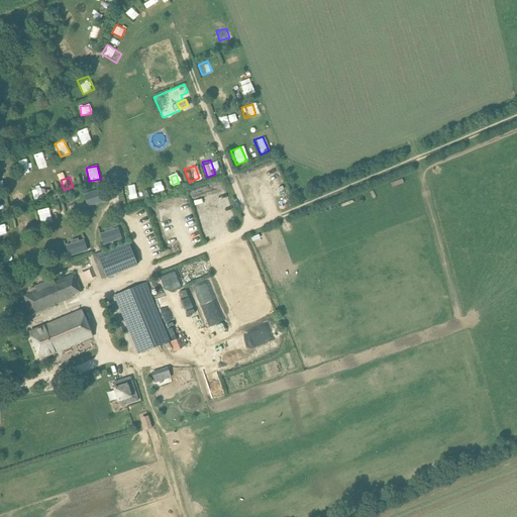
[(161,181),(152,183),(153,192),(163,190),(161,181)]
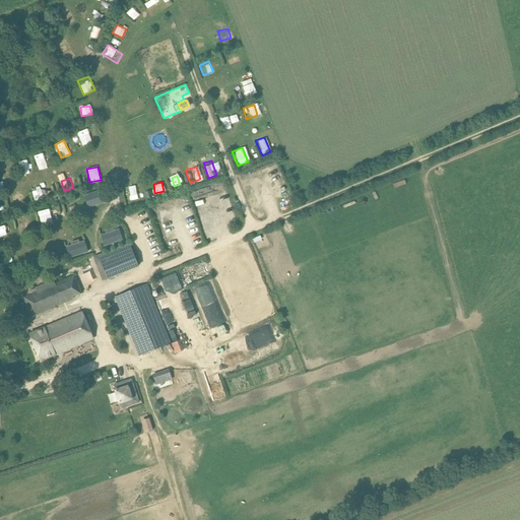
[(101,191),(84,196),(88,208),(104,203),(101,191)]
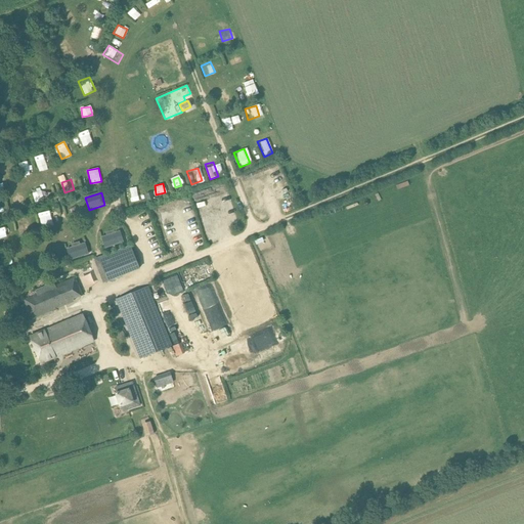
[(38,214),(41,227),(48,225),(44,212),(38,214)]
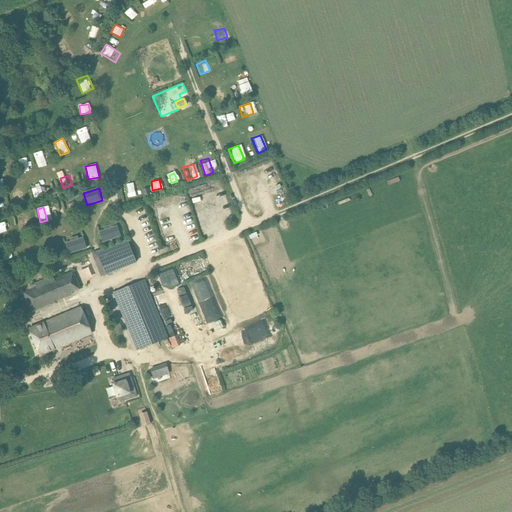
[(28,213),(22,215),(27,228),(34,225),(28,213)]
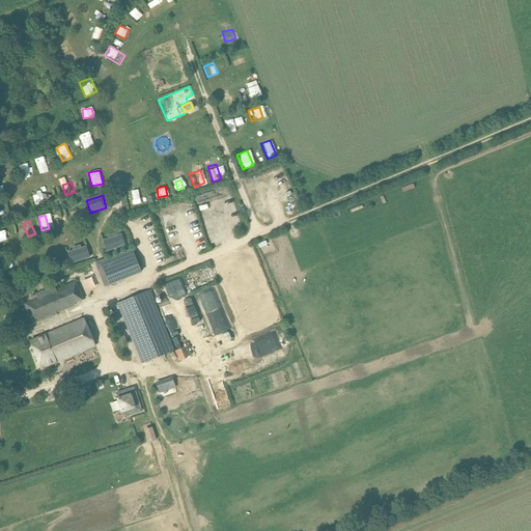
[(120,232),(101,236),(104,252),(123,248),(120,232)]
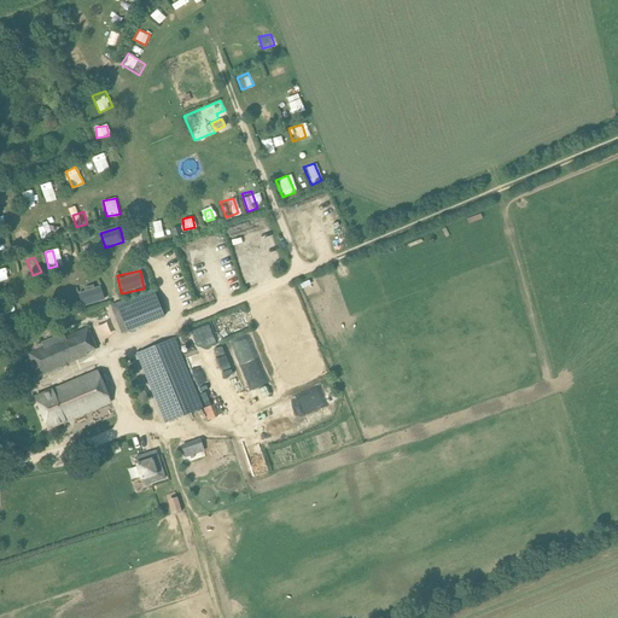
[(103,301),(99,285),(77,291),(81,307),(103,301)]
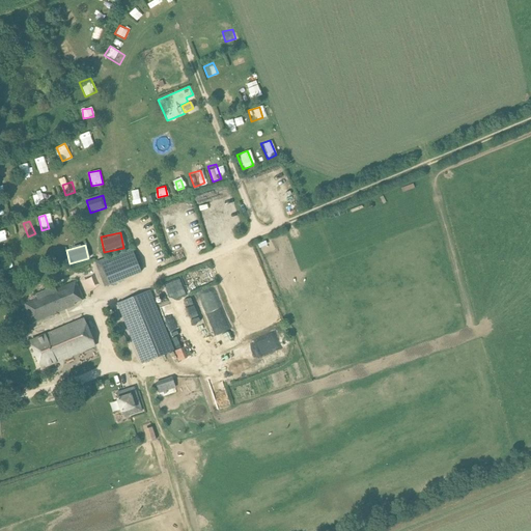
[(103,285),(138,274),(131,251),(95,261),(103,285)]
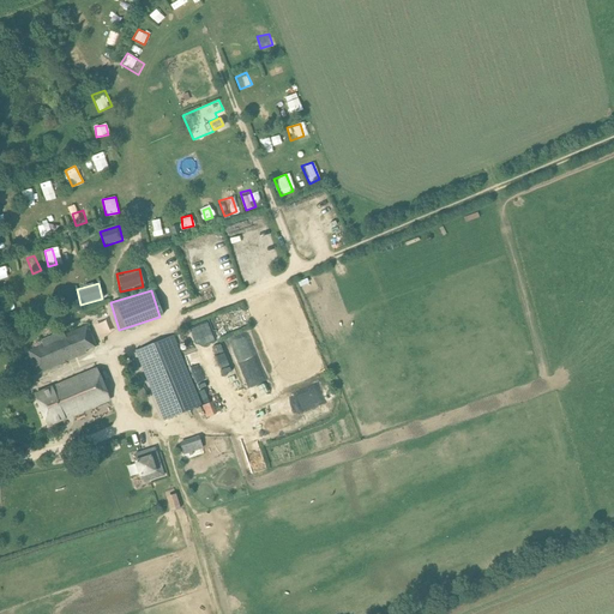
[(214,339),(208,321),(190,327),(197,345),(214,339)]
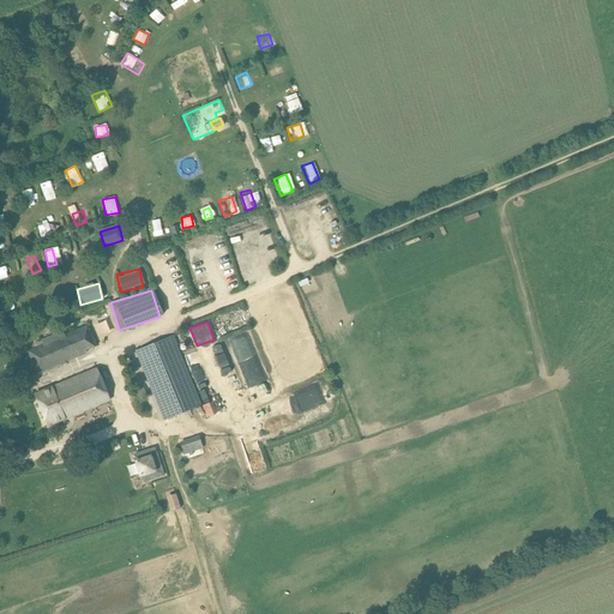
[(38,374),(49,369),(86,350),(97,347),(88,325),(55,339),(53,342),(46,345),(44,344),(40,347),(28,351),(38,374)]
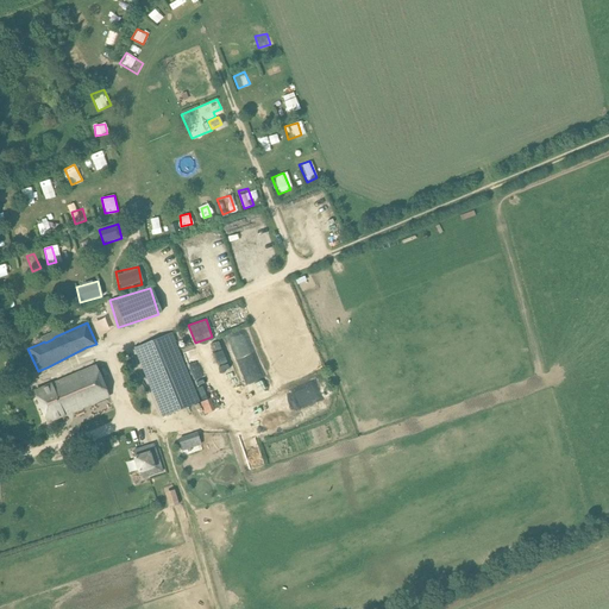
[(217,344),(221,355),(232,351),(245,381),(264,372),(245,327),(226,336),(227,339),(217,344)]
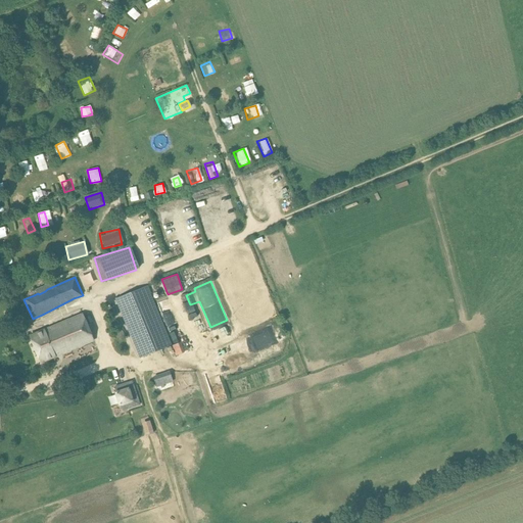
[(140,358),(171,345),(149,293),(119,305),(140,358)]
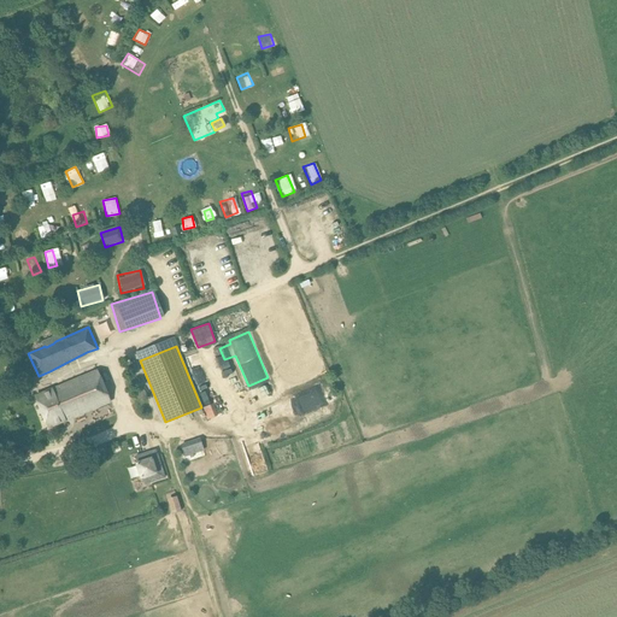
[(18,365),(9,370),(12,377),(22,374),(18,365)]
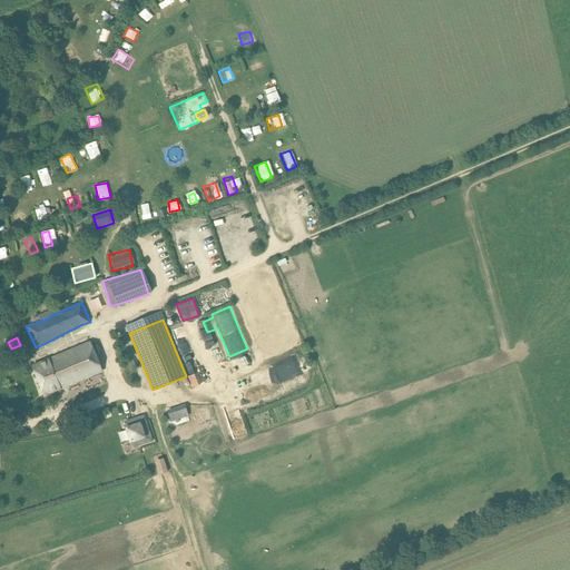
[(45,395),(55,391),(102,371),(90,342),(32,366),(45,395)]
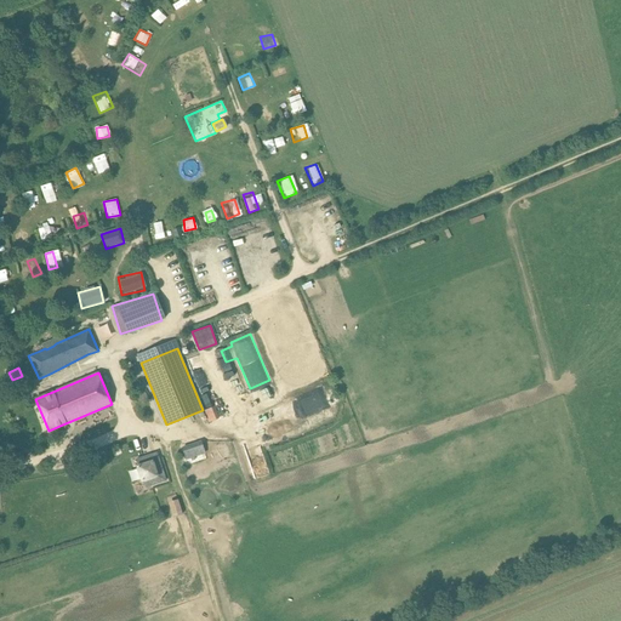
[(203,409),(206,422),(217,419),(214,406),(203,409)]
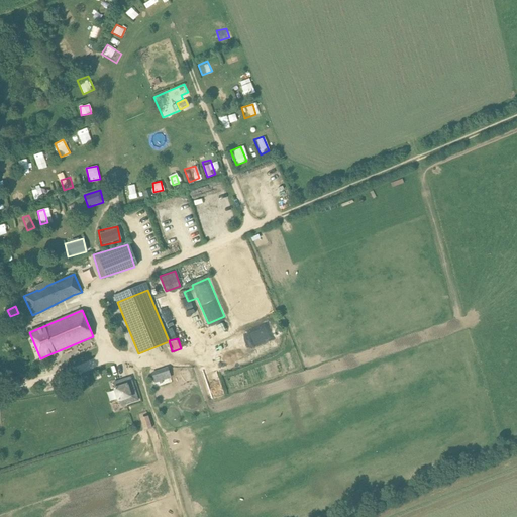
[(168,369),(152,374),(156,382),(171,377),(168,369)]
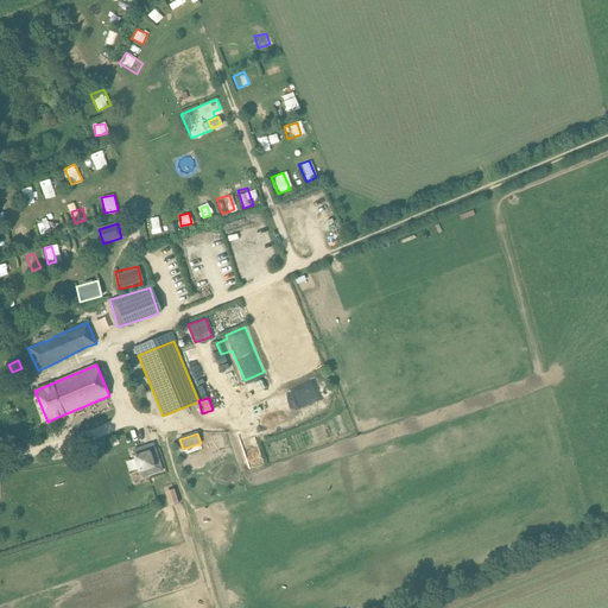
[(163,473),(158,449),(151,450),(151,445),(137,449),(143,476),(163,473)]
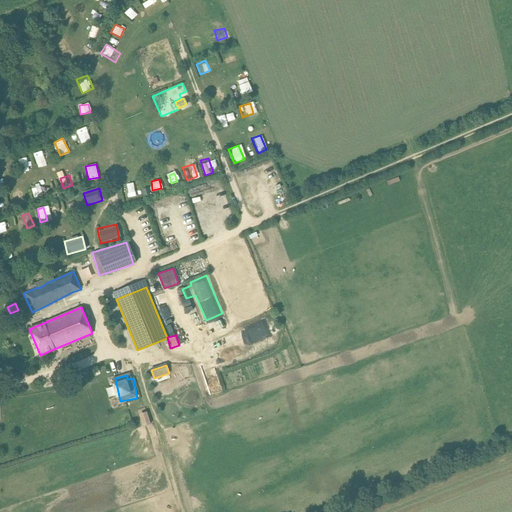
[(137,414),(141,426),(149,424),(145,411),(137,414)]
